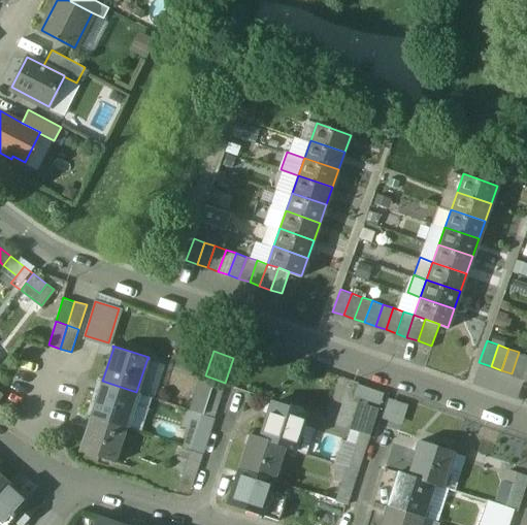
[(526,355),(519,352),(512,373),(522,378),(526,363),(526,355)]
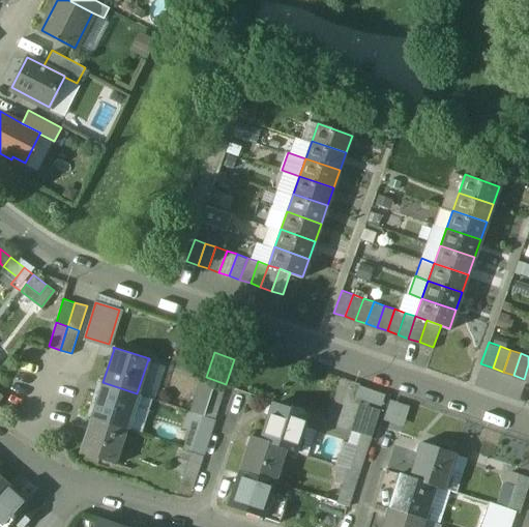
[(226,384),(206,377),(202,388),(210,391),(222,394),(226,384)]
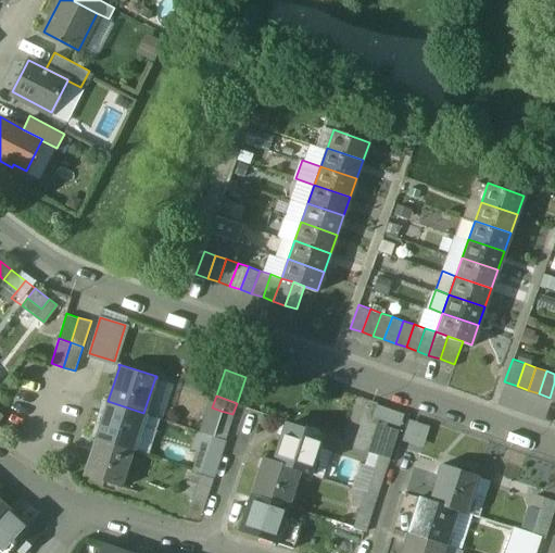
[(143,413),(108,401),(97,437),(133,448),(143,413)]
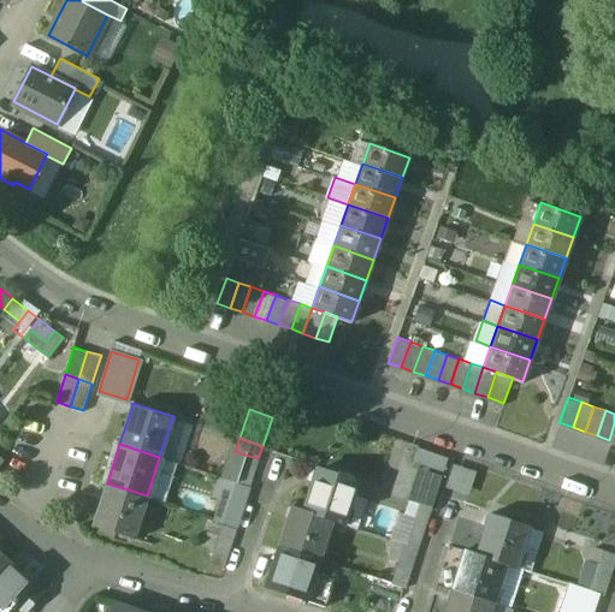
[(258,458),(244,455),(236,481),(249,485),(258,458)]
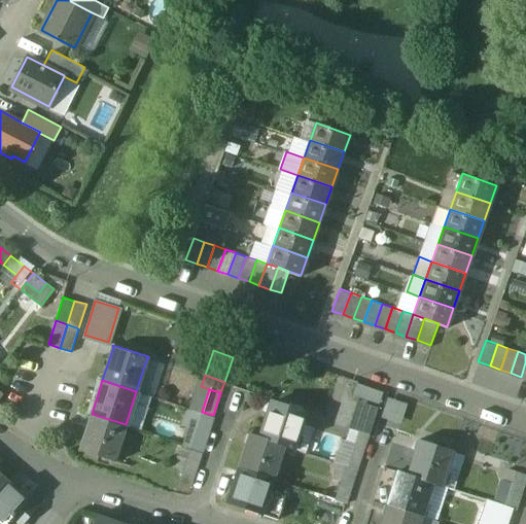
[(388,394),(383,416),(404,420),(408,398),(388,394)]
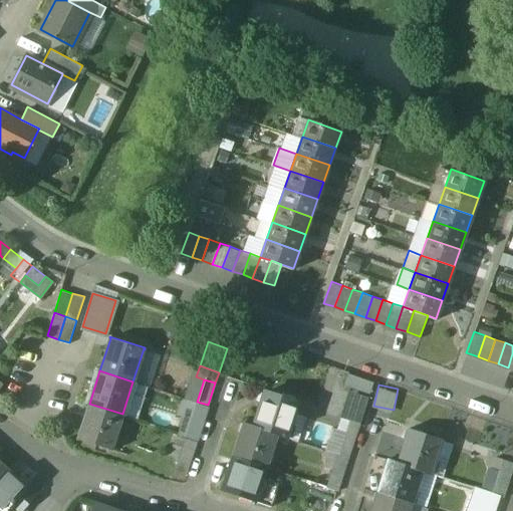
[(341,416),(361,423),(369,396),(350,390),(341,416)]
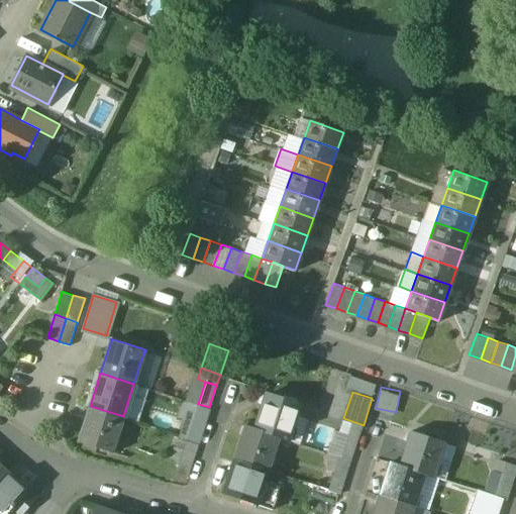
[(301,404),(266,393),(266,394),(267,394),(255,427),(279,435),(279,436),(288,439),(296,414),(299,405),(301,405),(301,404)]
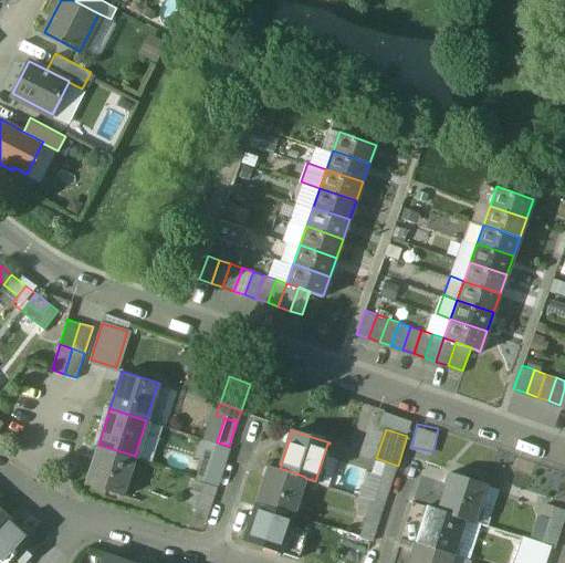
[(217,442),(208,439),(203,451),(213,455),(226,459),(229,446),(217,442)]
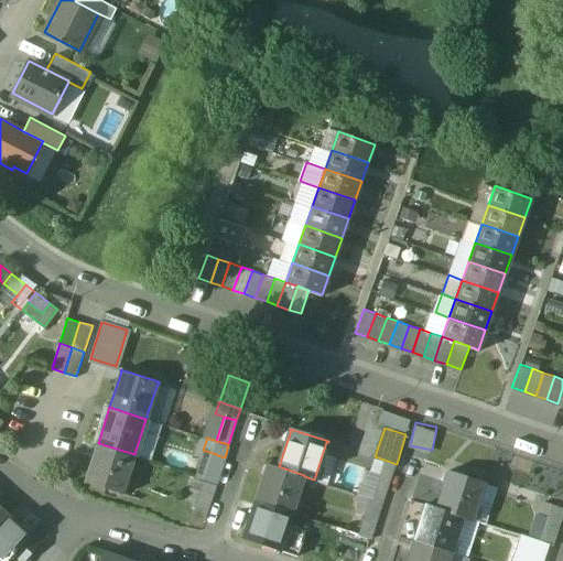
[(134,454),(98,443),(86,479),(85,479),(85,481),(123,493),(125,492),(122,492),(134,454)]
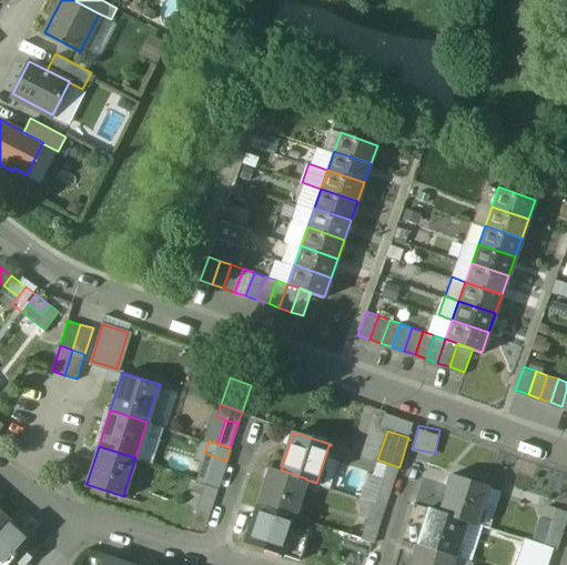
[(338,460),(325,455),(316,483),(330,487),(338,460)]
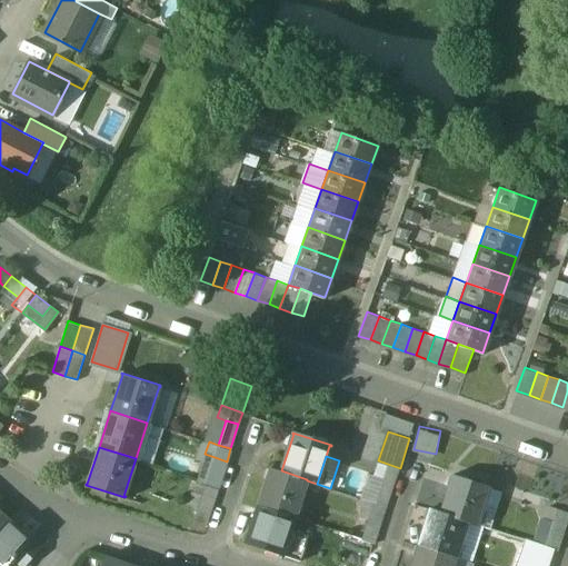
[(227,462),(215,457),(206,482),(219,485),(227,462)]
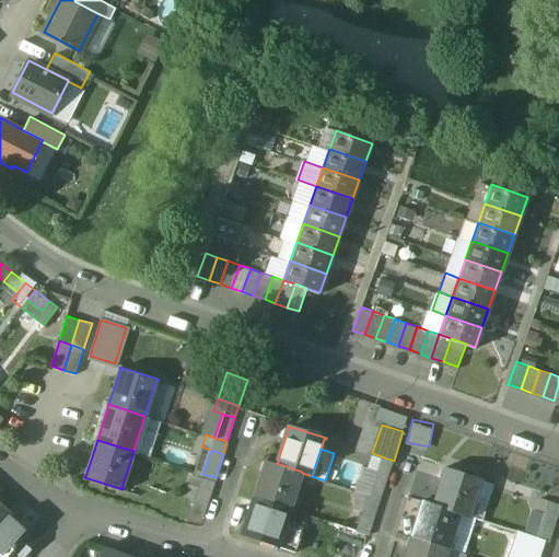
[(394,461),(372,453),(368,466),(376,468),(389,473),(394,461)]
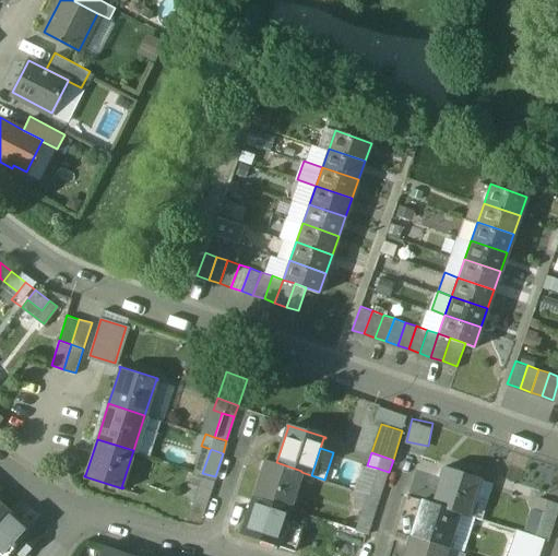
[(301,471),(276,462),(266,459),(254,495),(289,506),(301,472),(301,471)]
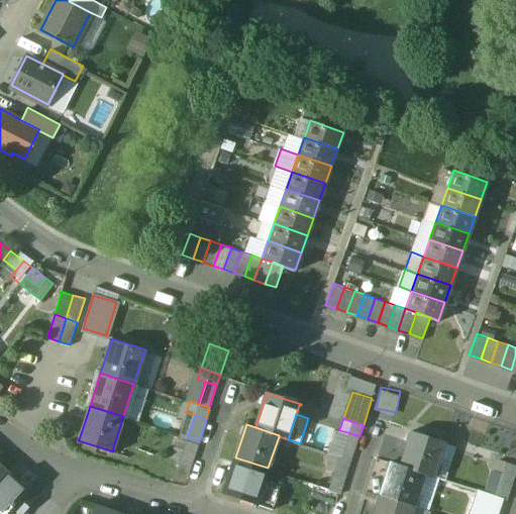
[(445,441),(412,430),(401,464),(424,472),(434,476),(445,441)]
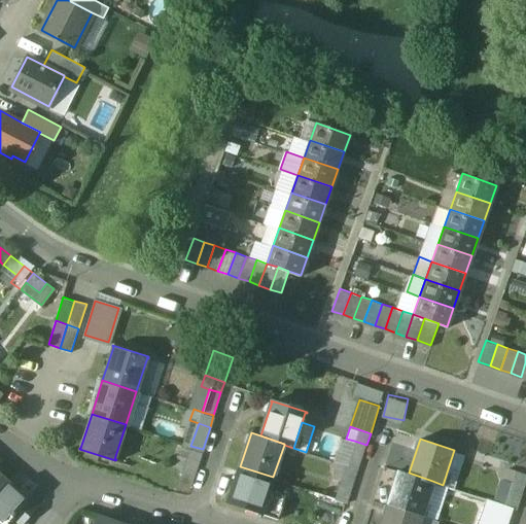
[(366,445),(354,441),(346,463),(359,467),(366,445)]
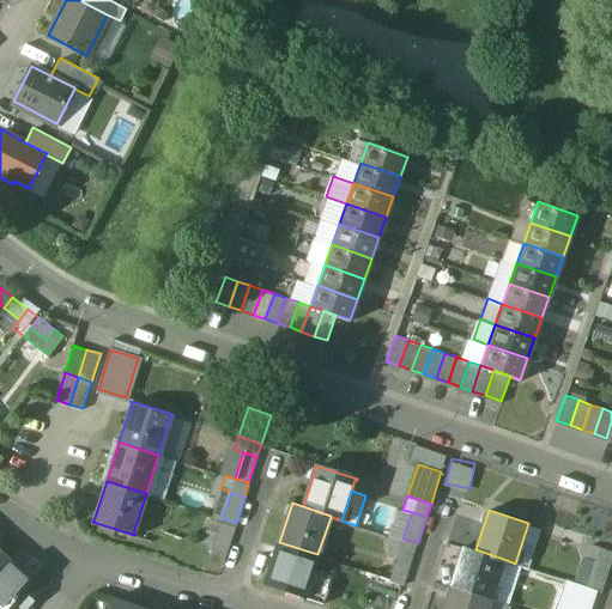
[(222,518),(212,515),(208,528),(218,531),(231,535),(236,522),(222,518)]
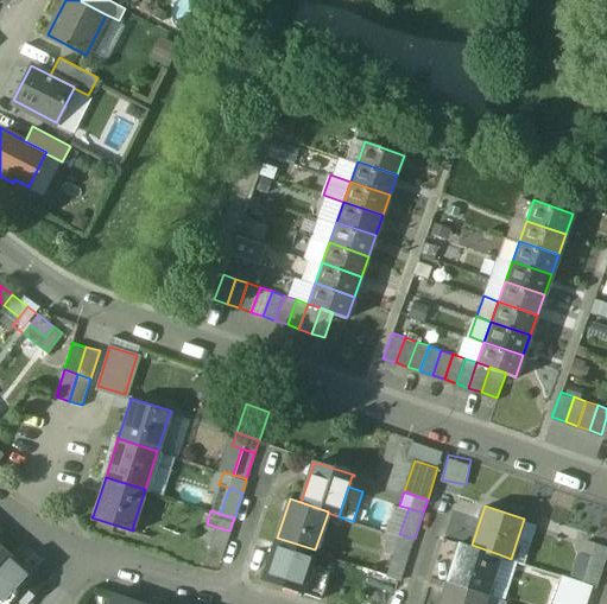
[(229,531),(216,527),(208,553),(221,557),(229,531)]
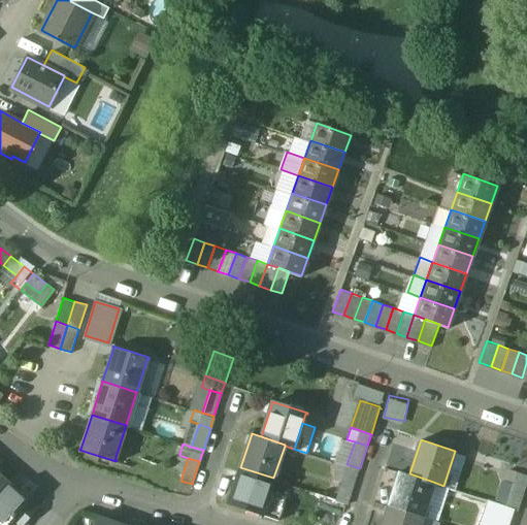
[(347,464),(339,462),(335,472),(343,476),(356,480),(360,468),(347,464)]
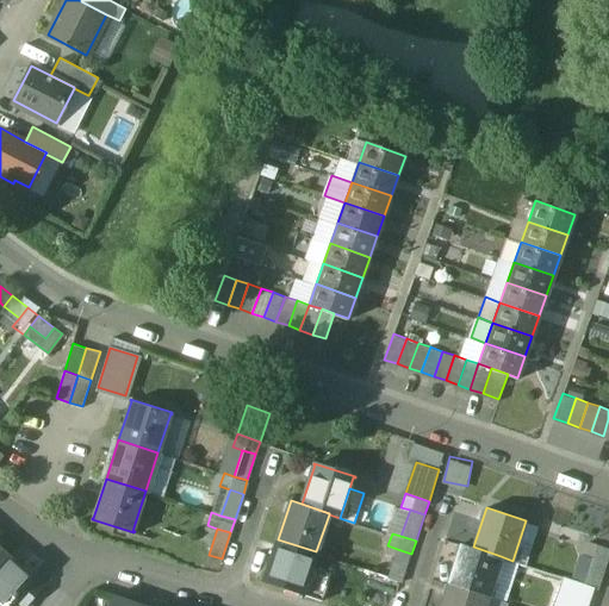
[(316,551),(278,539),(265,579),(263,578),(262,579),(304,593),(304,592),(303,591),(316,551)]
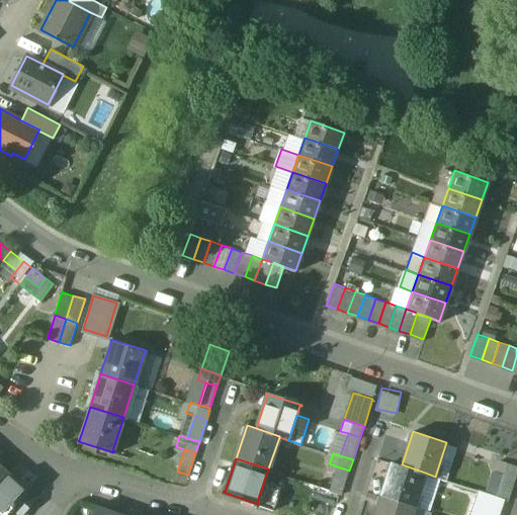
[(516,465),(499,459),(496,470),(504,474),(516,478),(516,465)]
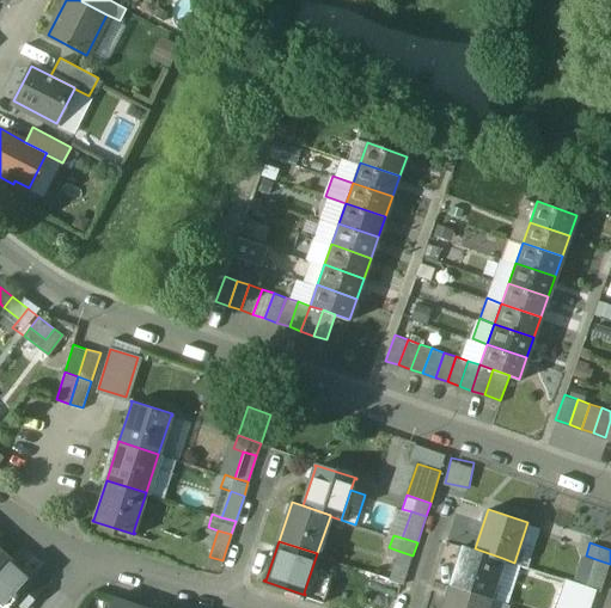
[(502,558),(475,548),(464,545),(452,584),(489,597),(502,558)]
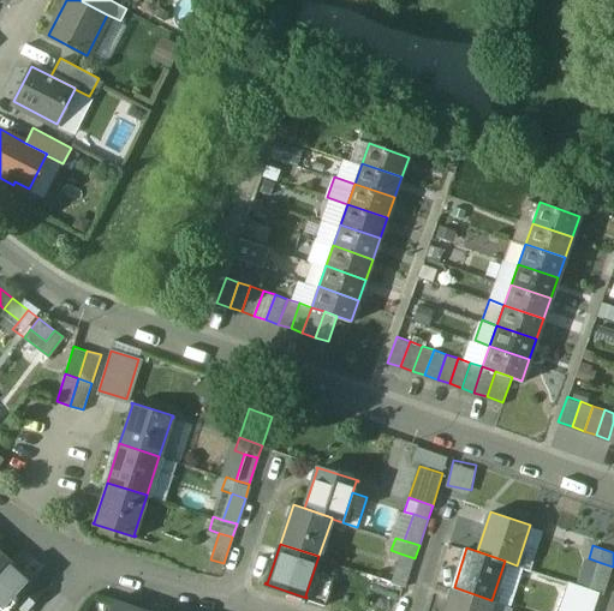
[(415,558),(400,553),(392,580),(397,582),(406,585),(415,558)]
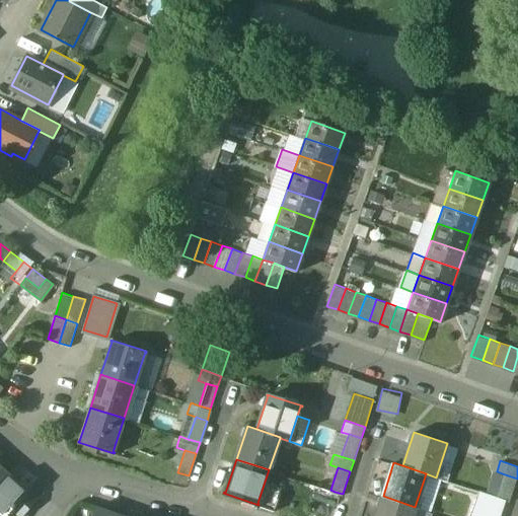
[(7,471),(0,478),(0,511),(4,515),(27,489),(26,488),(25,489),(7,471)]
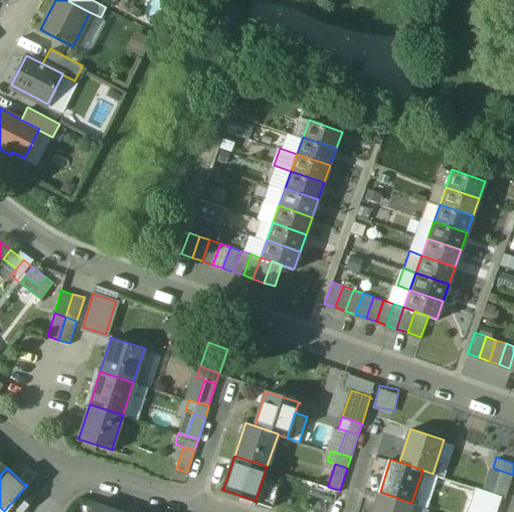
[(513,475),(501,471),(494,493),(502,496),(506,497),(513,475)]
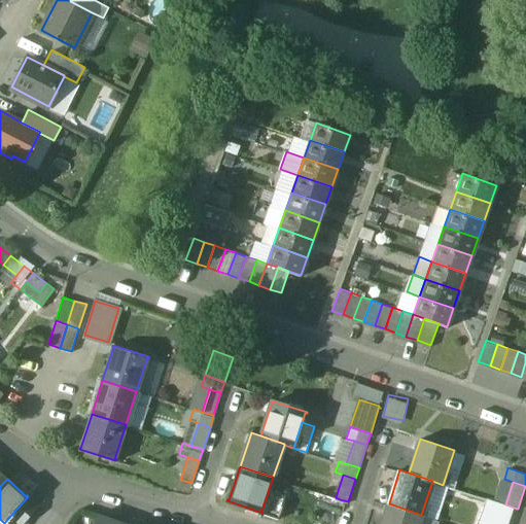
[(336,497),(320,493),(316,503),(324,507),(336,511),(340,499),(336,497)]
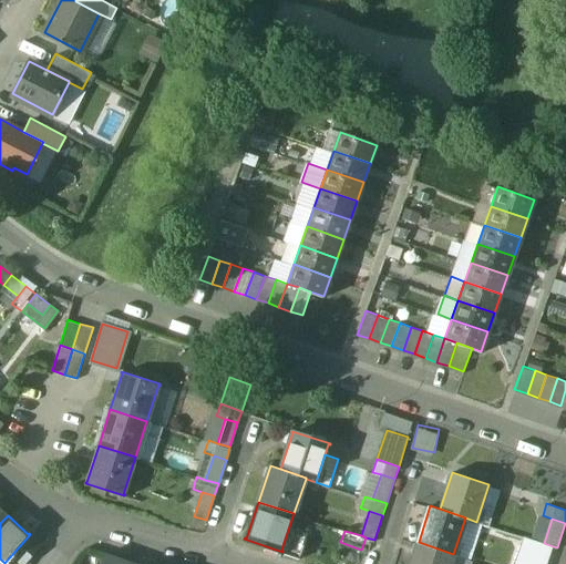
[(544,543),(523,536),(514,563),(546,563),(553,546),(544,543)]
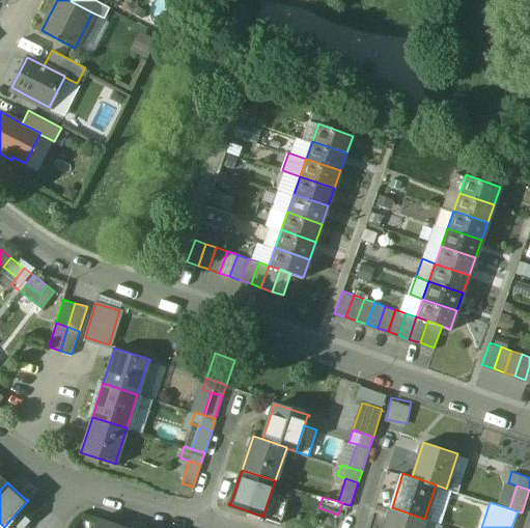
[(421,527),(424,519),(392,507),(385,527),(421,527)]
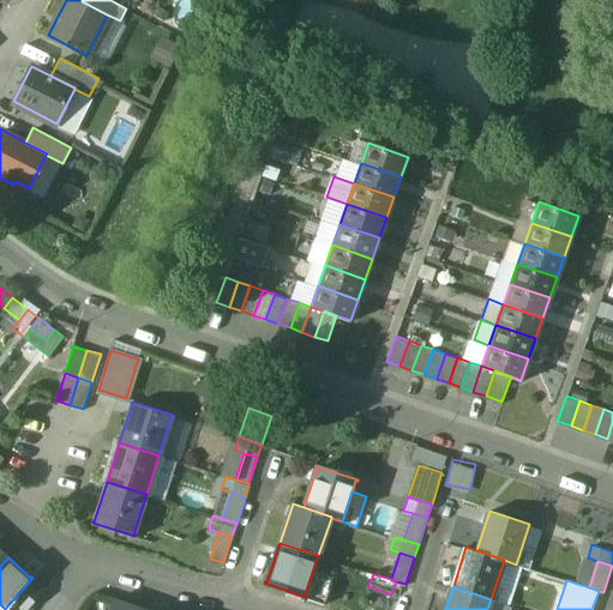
[(385,609),(391,595),(378,590),(370,609),(385,609)]
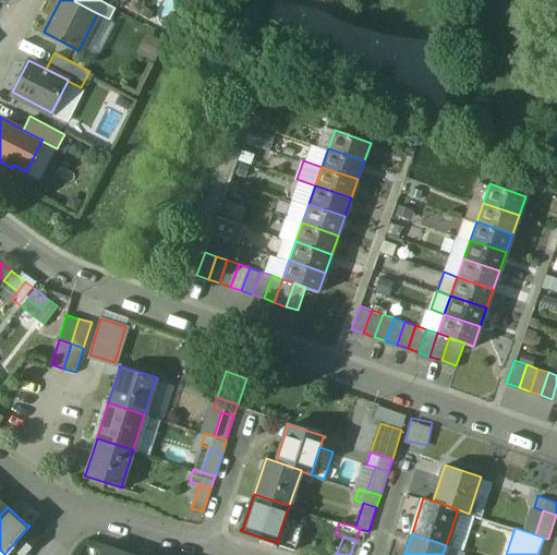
[(129,554),(130,554),(103,546),(103,545),(101,544),(98,554),(129,554)]
